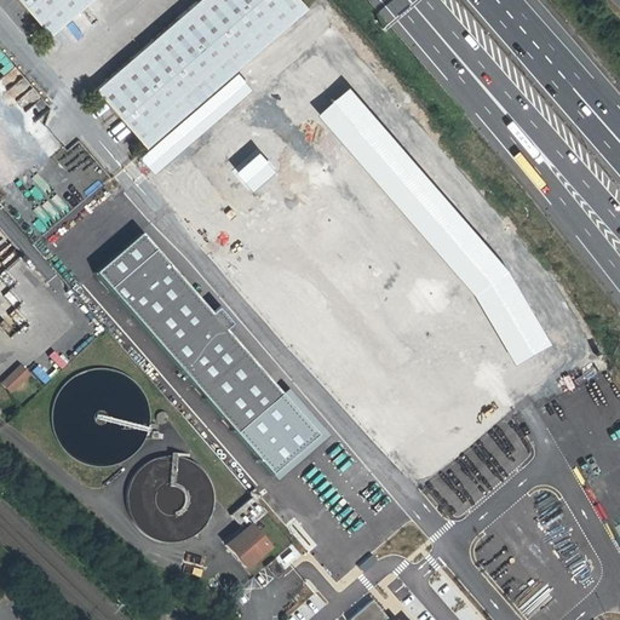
[(17,0),(51,38),(74,16),(84,6),(91,0),(17,0)]
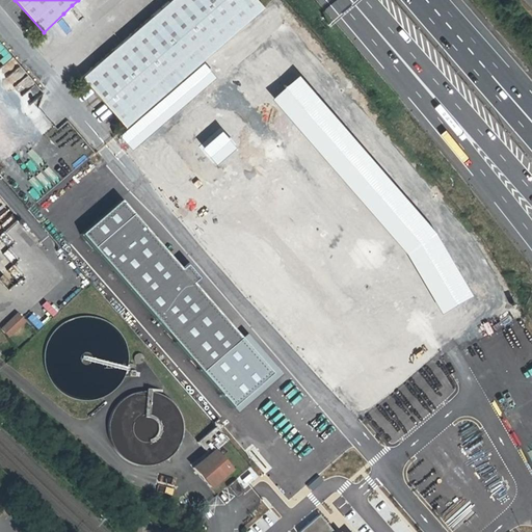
[(86,76),(100,92),(127,124),(259,3),(256,0),(168,0),(106,57),(86,76)]
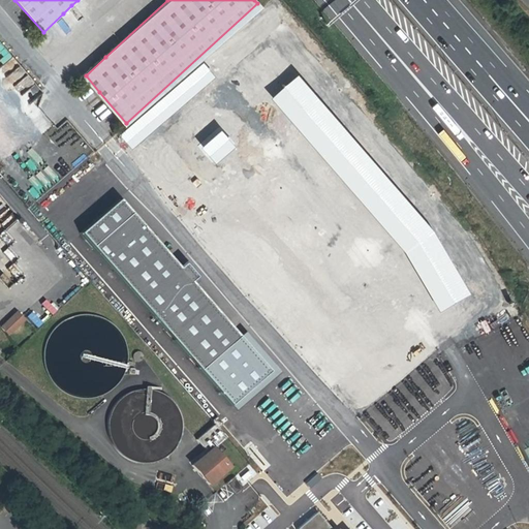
[(310,269),(331,291),(391,237),(401,248),(422,228),(403,207),(364,162),(342,138),(349,133),(330,112),(290,68),(270,44),(230,81),(309,168),(303,174),(353,229),(328,252),(310,269)]
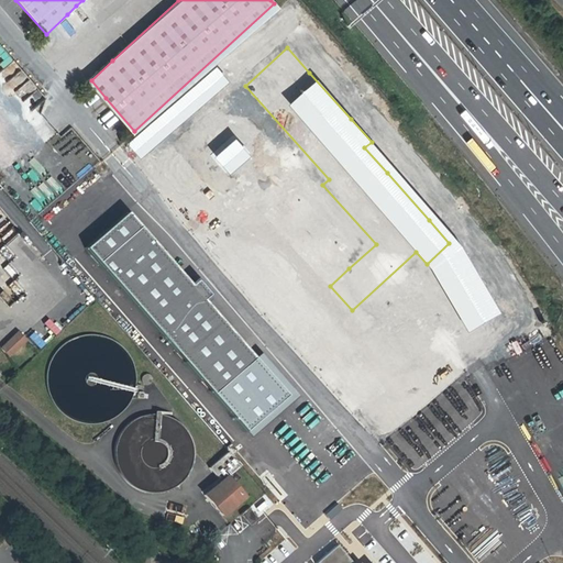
[(241,168),(260,153),(235,124),(217,141),(241,168)]
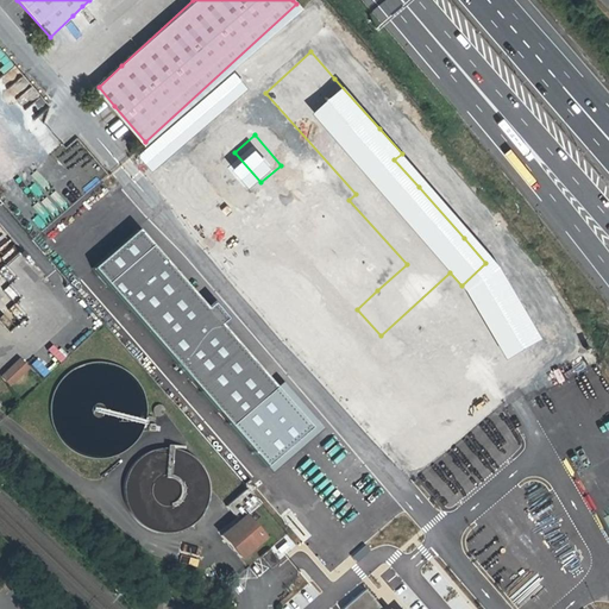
[(206,309),(151,246),(107,286),(232,427),(276,388),(221,326),(227,320),(213,303),(206,309)]
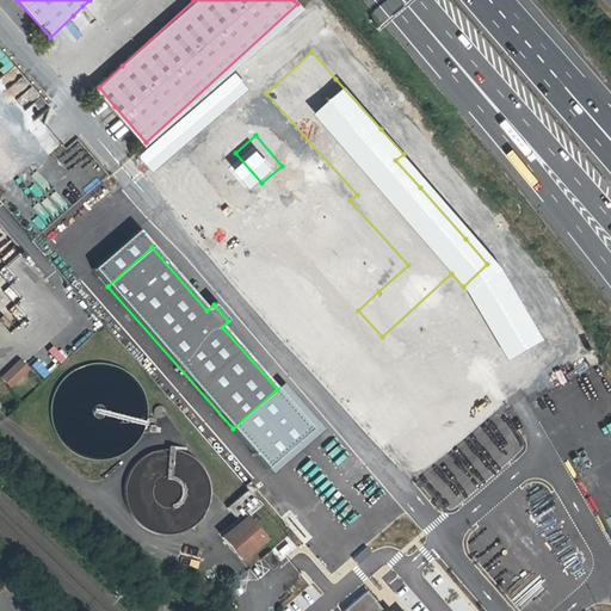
[(0,346),(12,337),(4,327),(10,322),(4,316),(0,319),(0,346)]
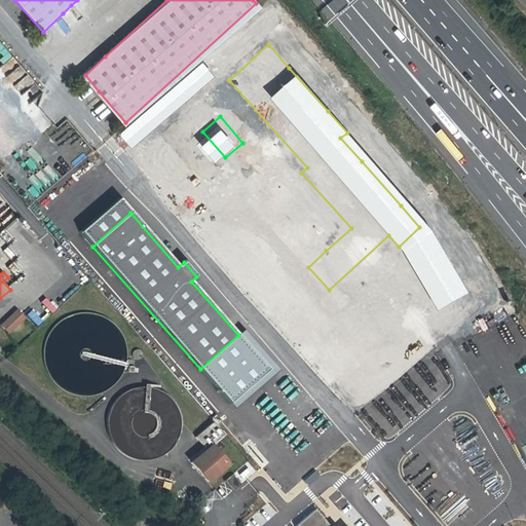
[(16,311),(1,326),(8,333),(10,331),(5,325),(19,312),(16,311)]
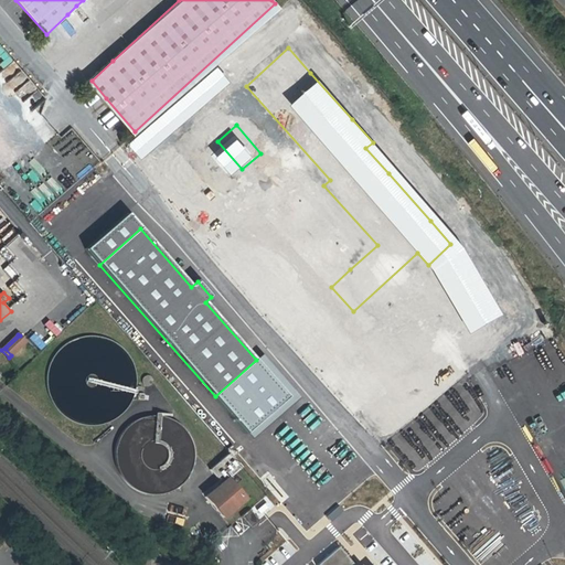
[(28,339),(39,351),(44,345),(33,334),(28,339)]
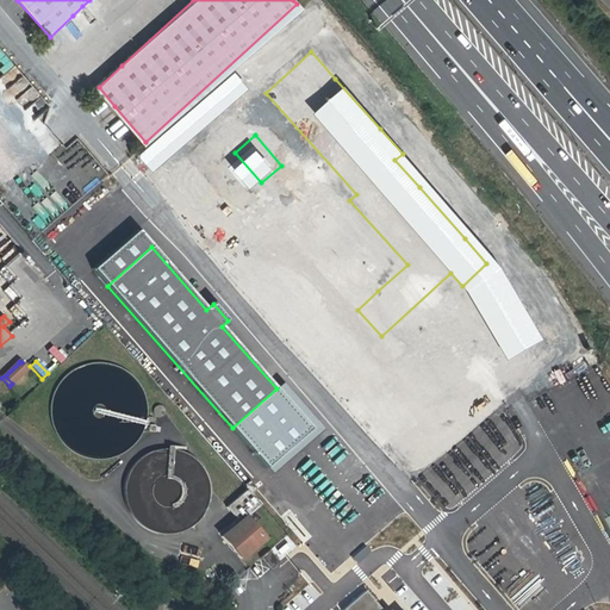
[(22,362),(6,377),(12,384),(27,369),(22,362)]
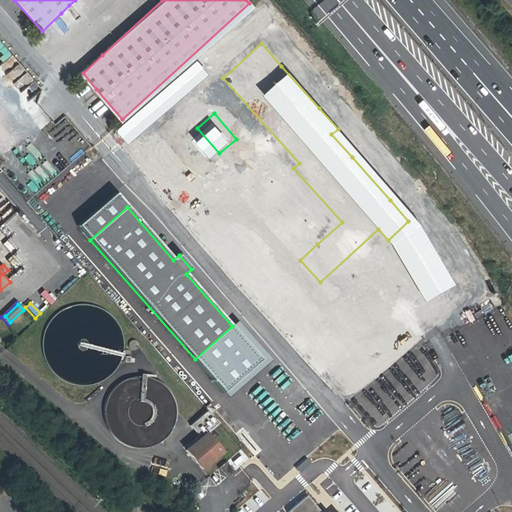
[(348,341),(353,353),(368,346),(362,335),(348,341)]
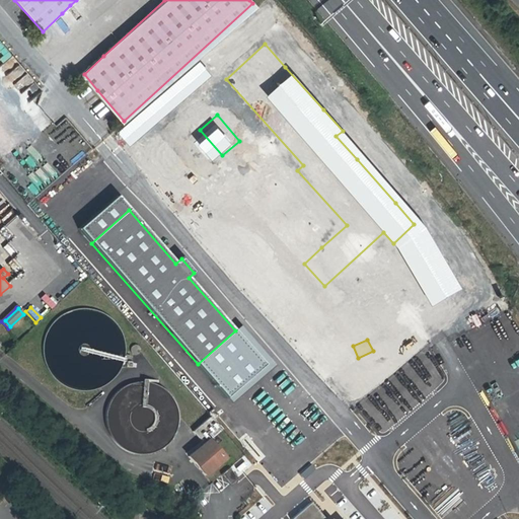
[(215,410),(210,414),(213,418),(216,421),(221,417),(215,410)]
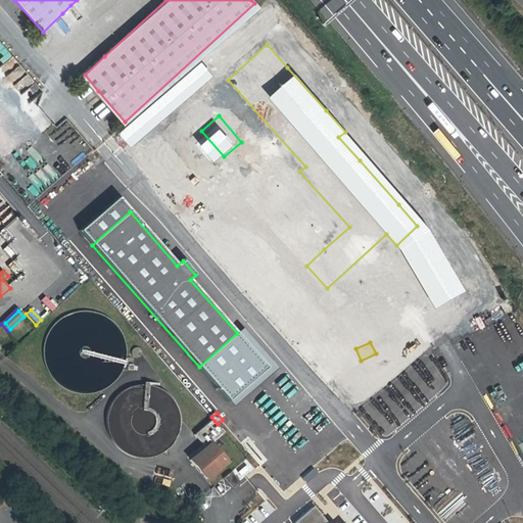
[(192,462),(209,481),(229,464),(212,444),(226,433),(218,424),(215,421),(197,436),(207,448),(192,462)]
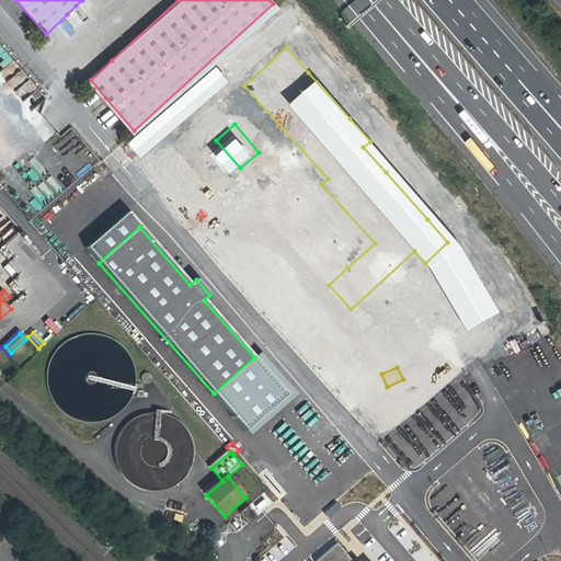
[(496,508),(511,527),(518,521),(504,502),(496,508)]
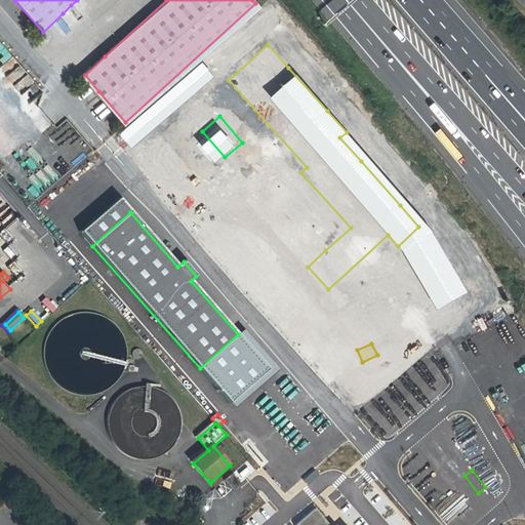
[(239,471),(232,477),(237,483),(244,477),(239,471)]
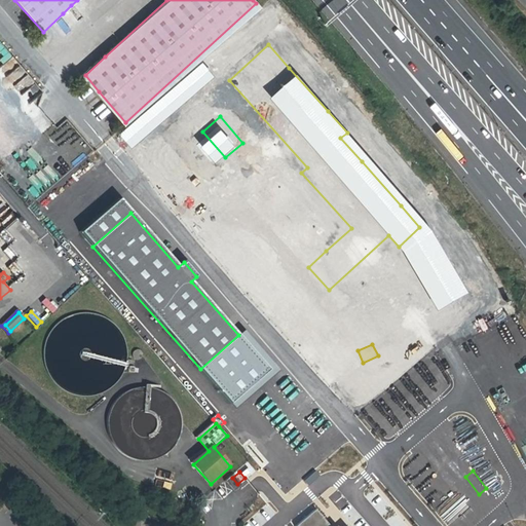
[(335,525),(320,506),(299,524),(301,525),(335,525)]
